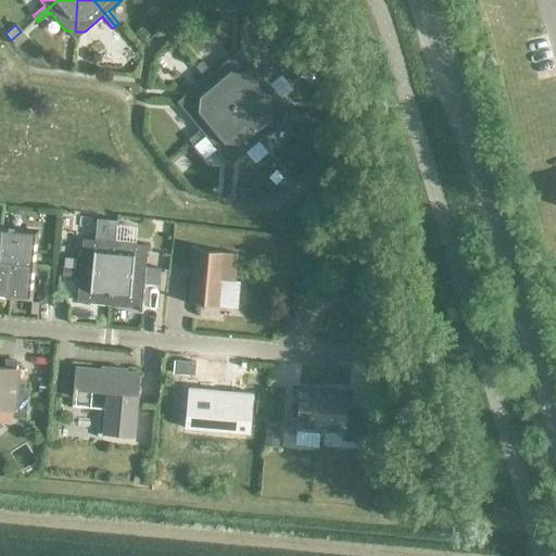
[(141,27),(133,35),(139,42),(148,35),(141,27)]
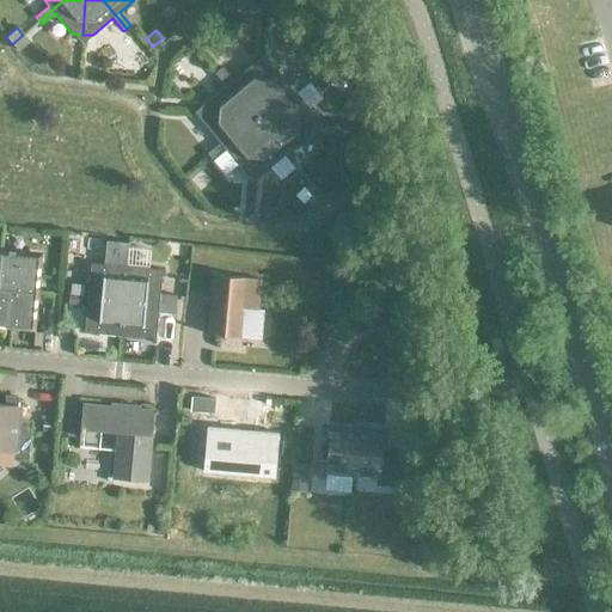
[(23,35),(12,44),(18,51),(29,42),(23,35)]
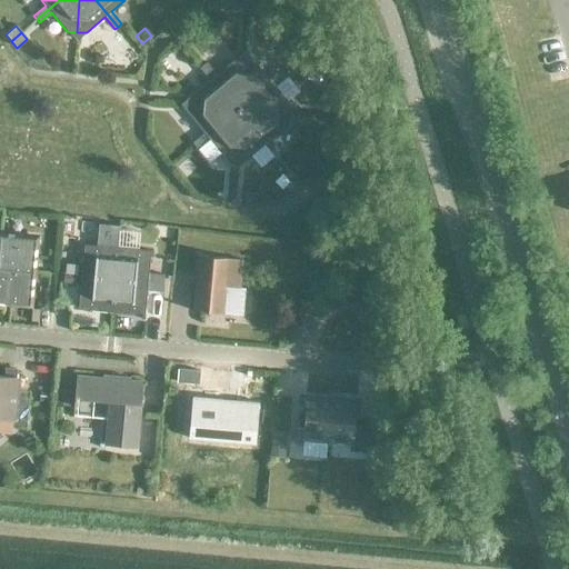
[(310,57),(302,63),(310,72),(318,66),(310,57)]
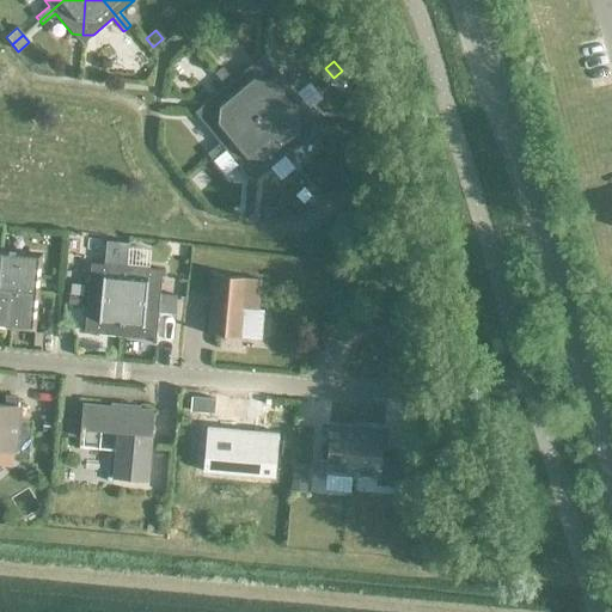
[(257,118),(262,65),(251,65),(232,80),(221,68),(218,71),(257,118)]
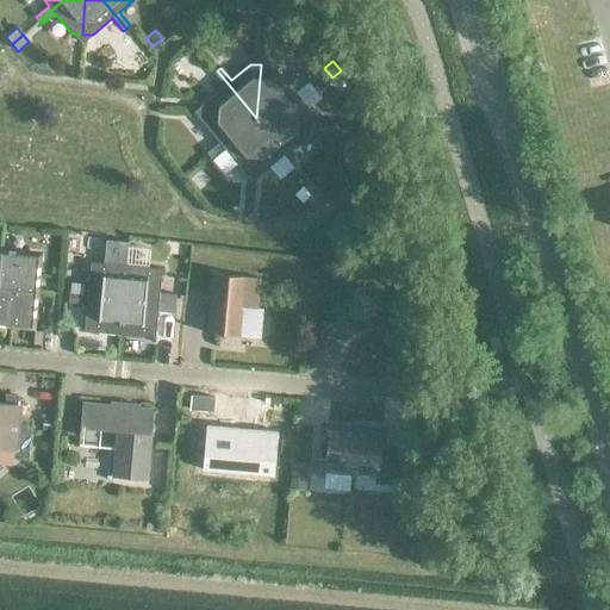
[(261,64),(256,118),(304,79),(302,75),(288,86),(272,66),(261,64)]
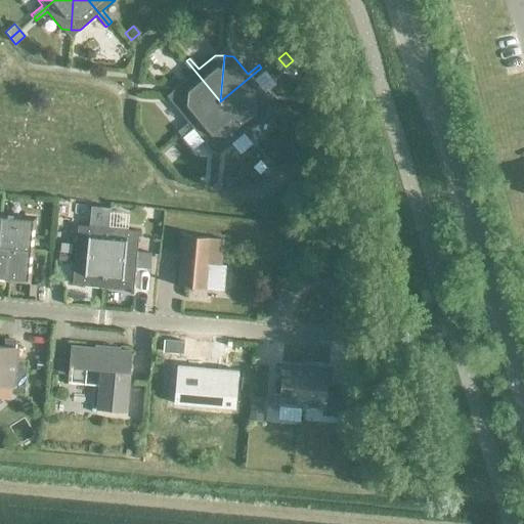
[(175,88),(174,97),(220,101),(186,60),(183,63),(192,75),(175,88)]
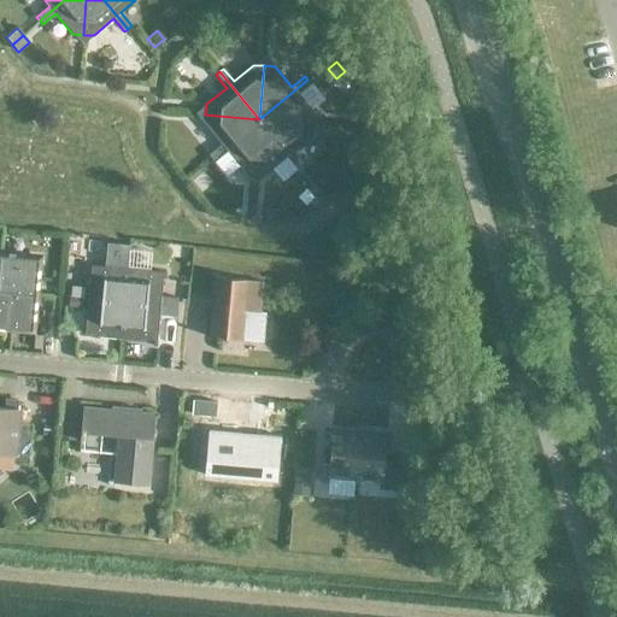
[(311,83),(307,80),(259,119),(313,124),(313,115),(298,94),(311,83)]
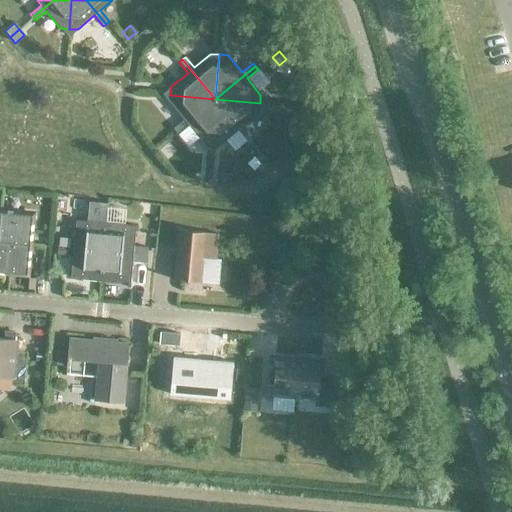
[(215,99),(170,95),(169,104),(183,120),(172,129),(175,132),(215,99)]
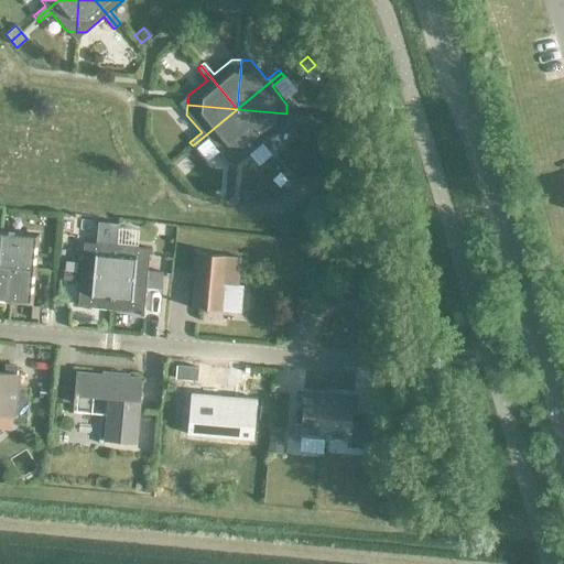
[(237,109),(193,145),(195,150),(207,140),(223,158),(232,159),(237,109)]
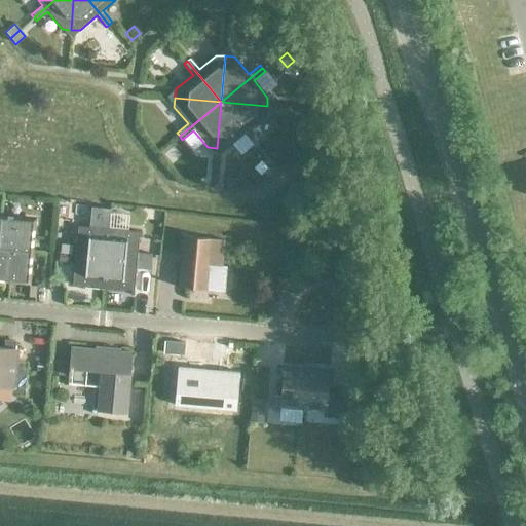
[(255,143),(221,102),(217,148),(226,149),(242,135),(252,146),(255,143)]
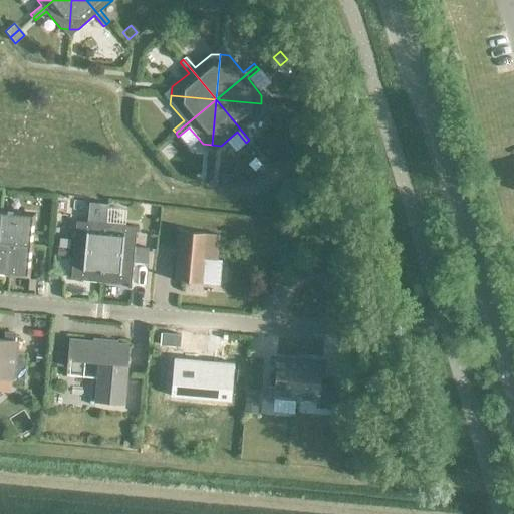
[(261,103),(216,99),(249,140),(253,138),(243,126),(260,112),(261,103)]
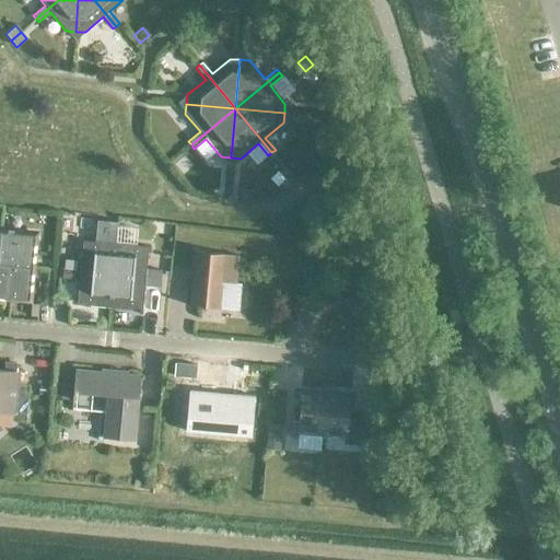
[(236,191),(236,200),(251,201),(252,193),(236,191)]
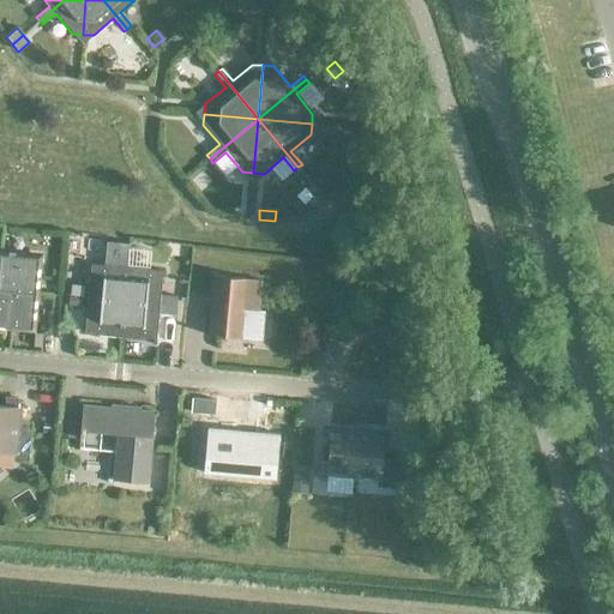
[(91,265),(89,298),(124,301),(127,266),(128,252),(130,245),(107,242),(104,264),(104,266),(91,265)]
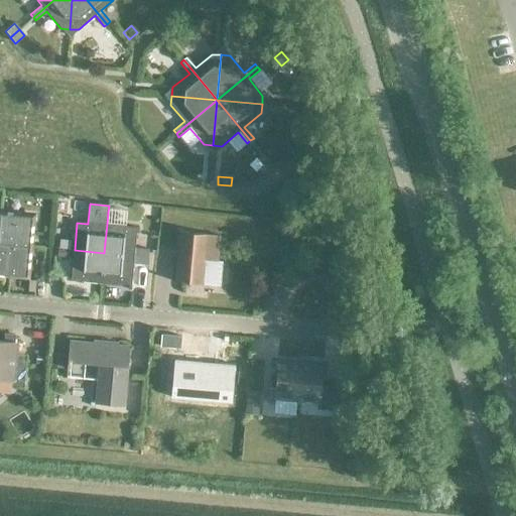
[(0,214),(0,244),(29,248),(31,217),(0,214)]
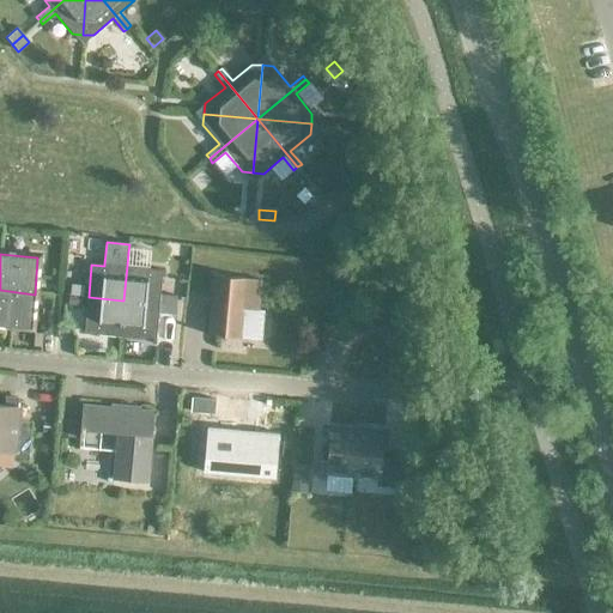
[(149,268),(127,266),(123,301),(159,304),(159,296),(162,272),(149,269),(149,268)]
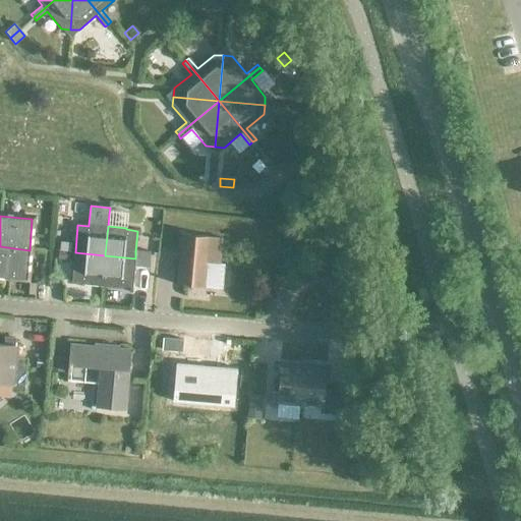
[(225,265),(218,264),(220,237),(181,234),(178,285),(223,289),(225,265)]
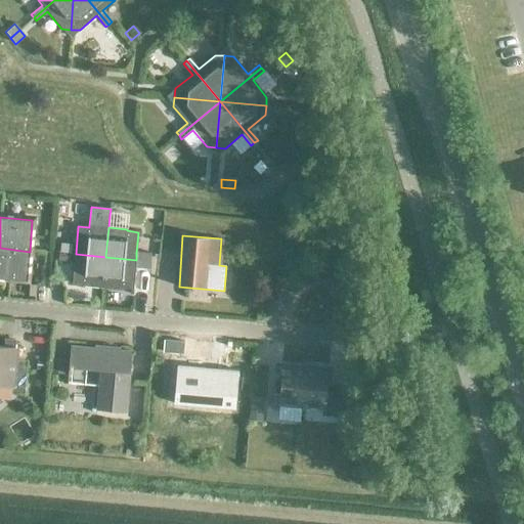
[(59,245),(58,254),(69,255),(70,255),(70,246),(59,245)]
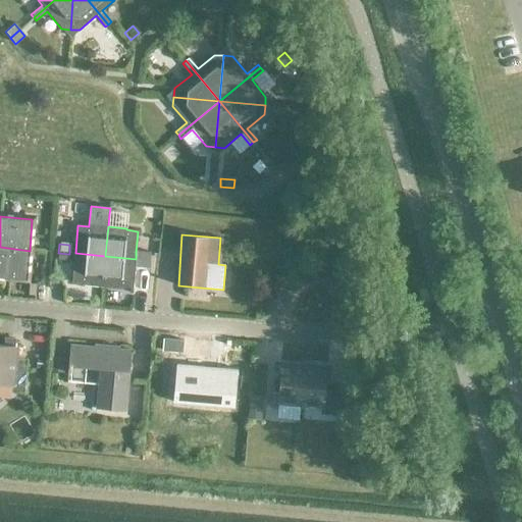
[(30,251),(0,247),(0,278),(27,280),(30,251)]
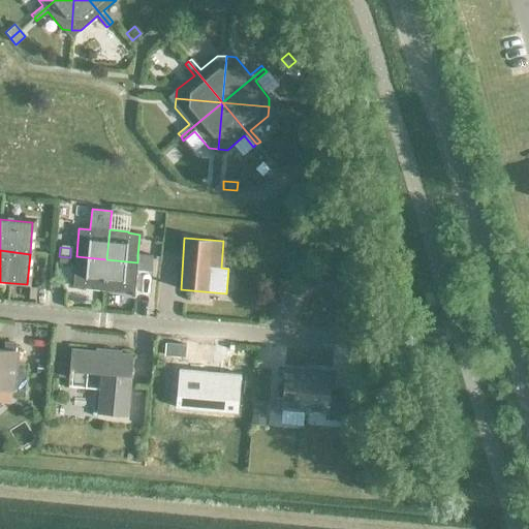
[(137,255),(137,262),(152,263),(152,256),(137,255)]
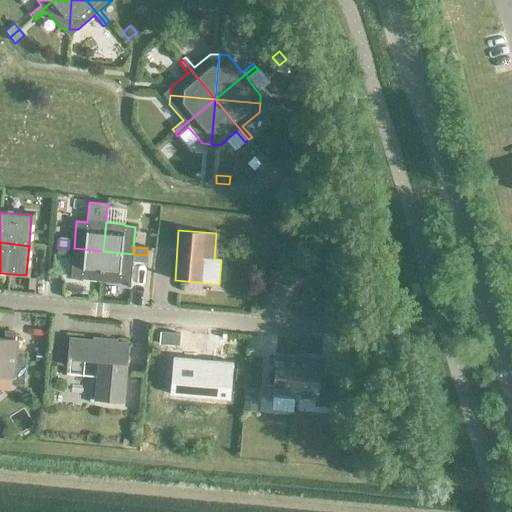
[(56,248),(55,257),(66,258),(67,249),(57,248),(56,248)]
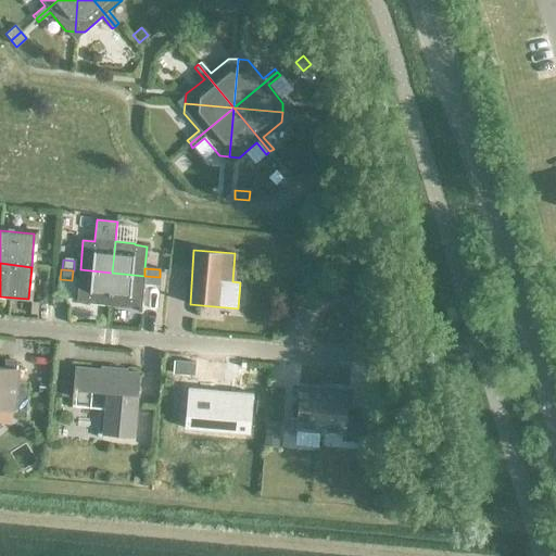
[(112,273),(80,269),(77,301),(89,302),(88,305),(109,306),(112,273)]
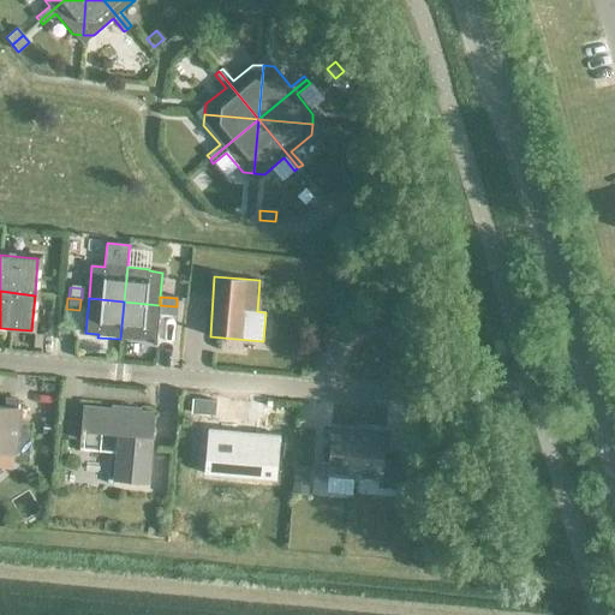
[(124,302),(120,339),(142,341),(143,338),(156,340),(159,314),(160,305),(124,302)]
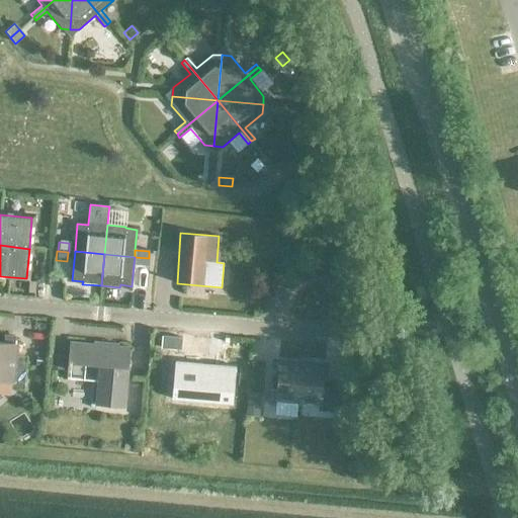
[(135,257),(134,264),(148,266),(149,258),(135,257)]
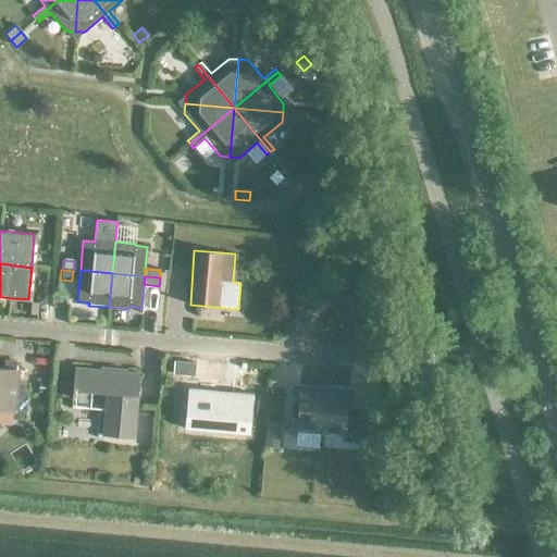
[(15,393),(17,371),(15,370),(16,363),(4,362),(3,369),(0,369),(0,409),(12,410),(11,418),(26,419),(28,393),(15,393)]
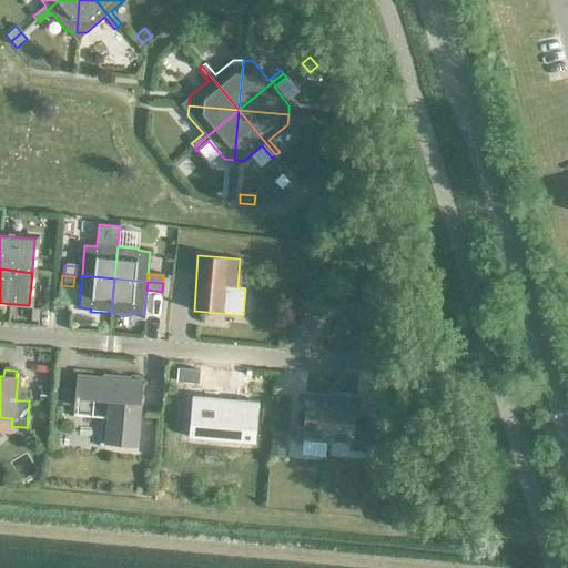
[(199,372),(176,371),(175,383),(196,385),(199,372)]
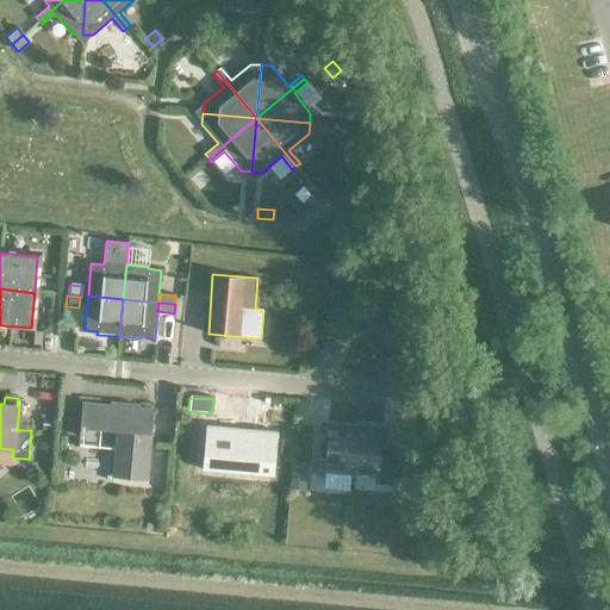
[(145,481),(148,454),(153,409),(82,402),(78,448),(114,452),(112,478),(145,481)]
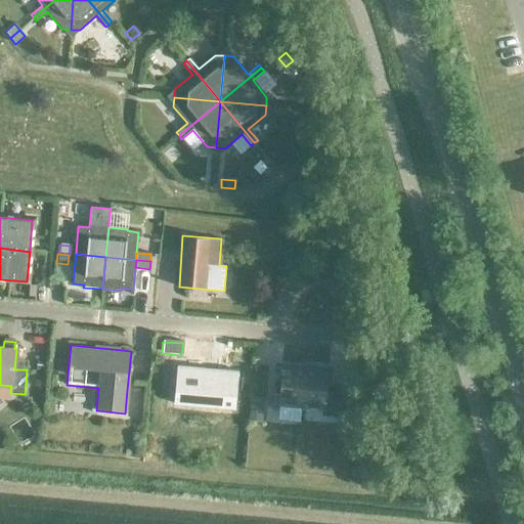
[(51,374),(63,375),(66,361),(52,360),(51,374)]
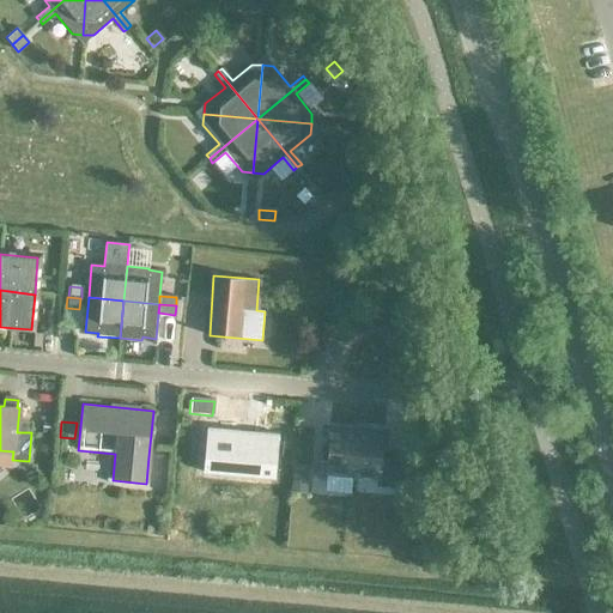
[(42,424),(41,435),(53,435),(53,425),(42,424)]
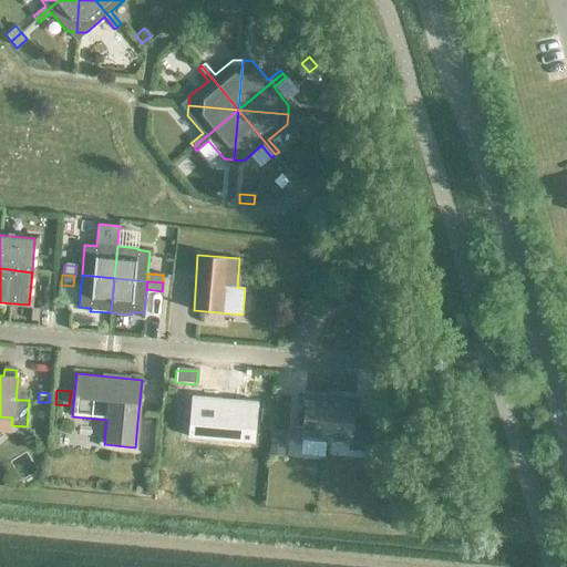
[(326,440),(329,397),(306,394),(302,428),(295,428),(292,442),(301,443),(301,437),(326,440)]
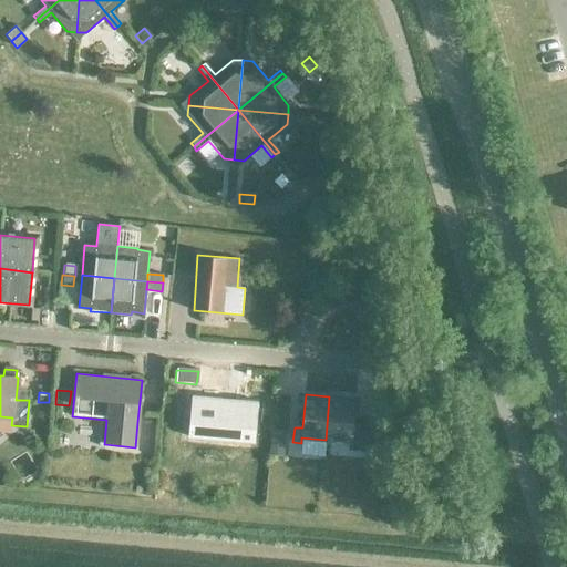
[(329,397),(326,440),(350,442),(349,449),(349,450),(364,451),(367,426),(352,424),(354,400),(329,397)]
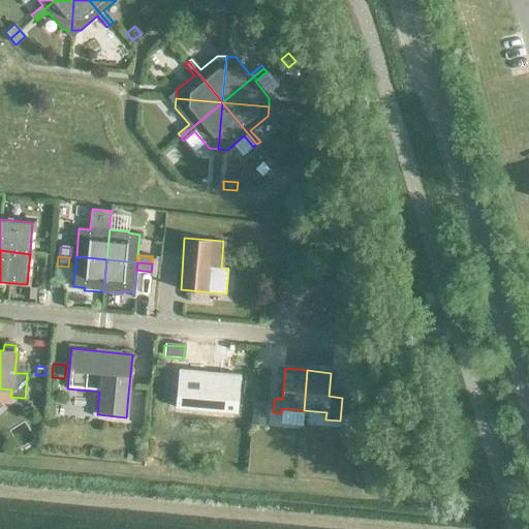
[(234,390),(170,384),(168,413),(230,419),(234,390)]
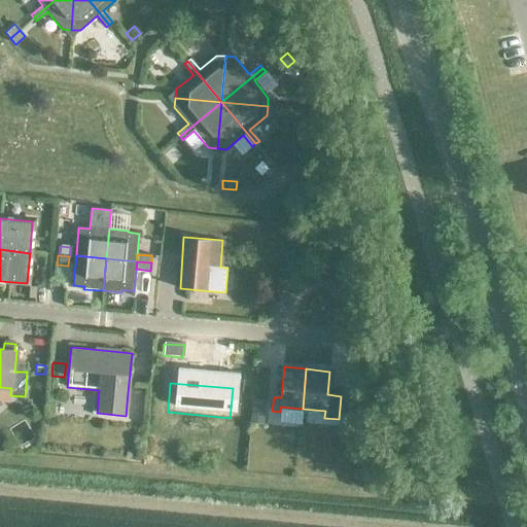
[(251,400),(251,411),(267,412),(267,401),(251,400)]
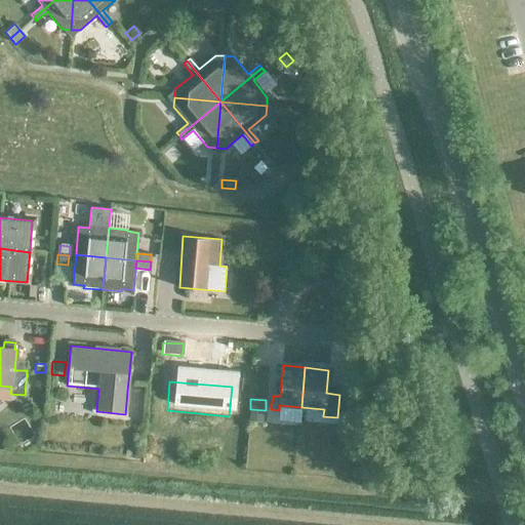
[(341,415),(351,416),(353,400),(342,400),(341,415)]
